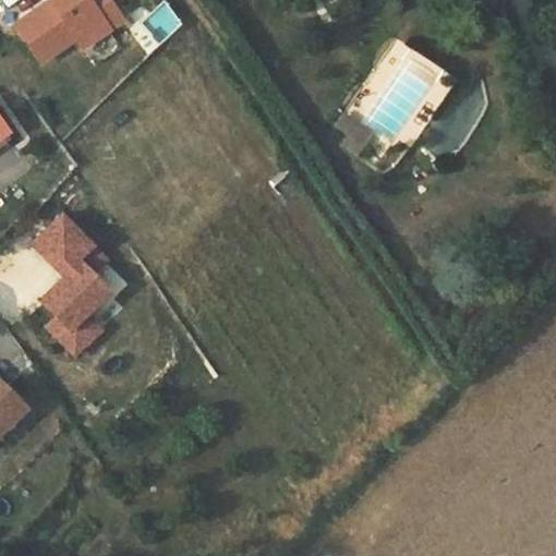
[(45,0),(13,23),(29,45),(38,58),(73,34),(70,28),(94,12),(105,27),(119,16),(107,0),(45,0)]
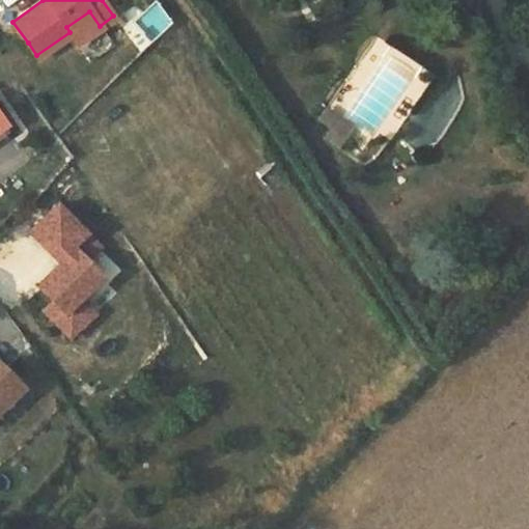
[(133,15),(148,40),(173,25),(159,0),(156,0),(133,15)]
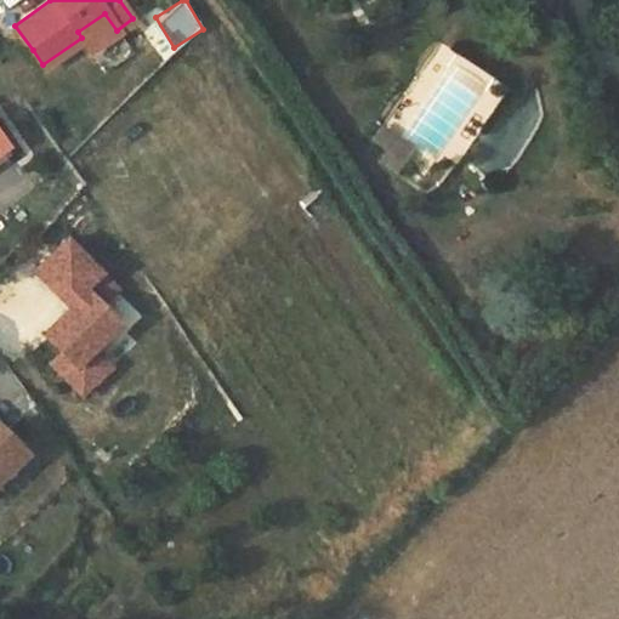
[(78,32),(81,38),(89,49),(117,30),(104,13),(78,32)]
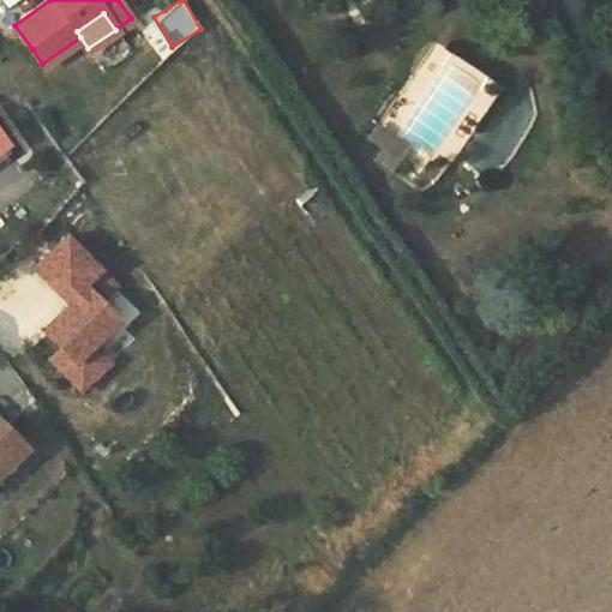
[(375,123),(366,136),(381,145),(397,157),(407,144),(375,123)]
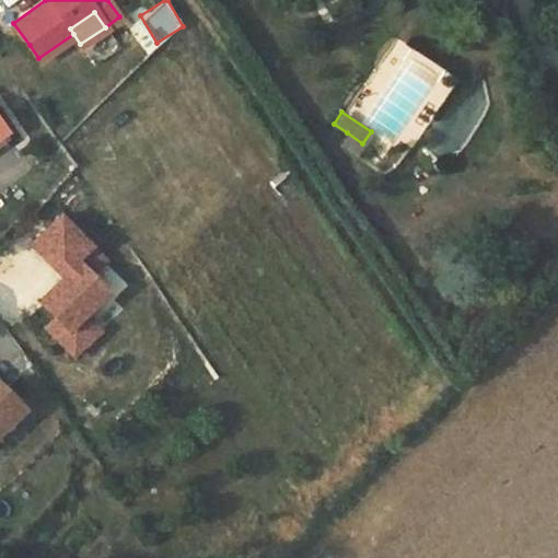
[(347,132),(339,143),(355,154),(362,143),(347,132)]
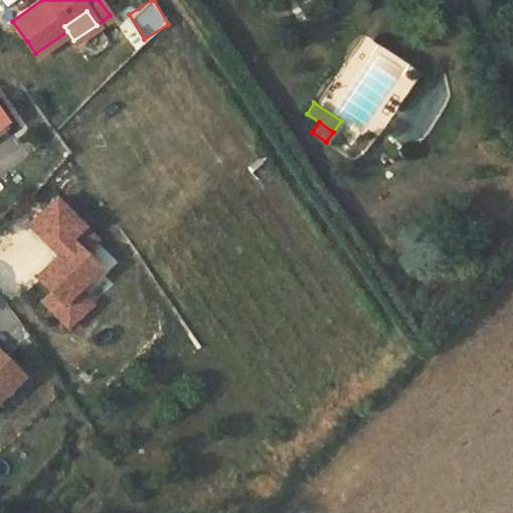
[(53,294),(43,303),(69,330),(95,307),(82,294),(106,272),(75,240),(88,228),(58,198),(29,225),(58,257),(36,277),(53,294)]
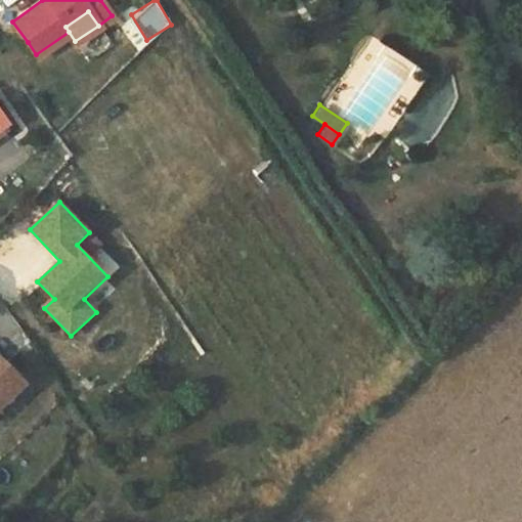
[(0,400),(19,383),(0,362),(0,400)]
